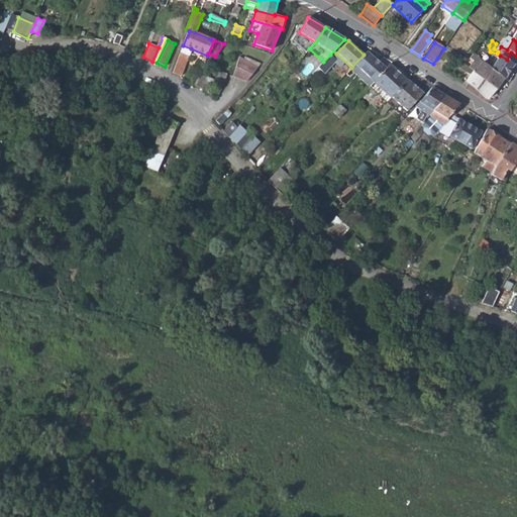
[(181,52),(189,56),(191,48),(183,45),(181,52)]
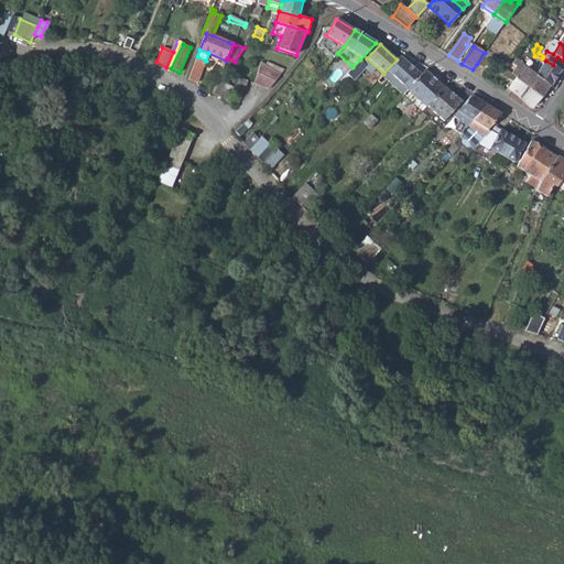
[(497,56),(487,50),(485,53),(477,64),(488,69),(497,56)]
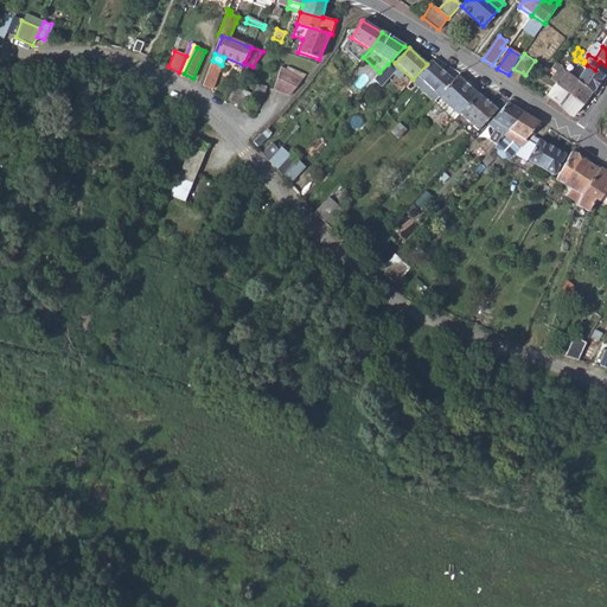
[(222,65),(212,61),(203,85),(206,87),(212,89),(222,65)]
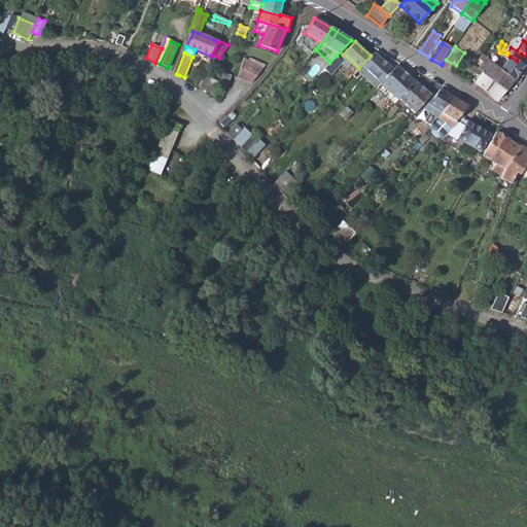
[(365,71),(380,84),(393,70),(375,53),(371,56),(358,69),(353,75),(357,79),(365,71)]
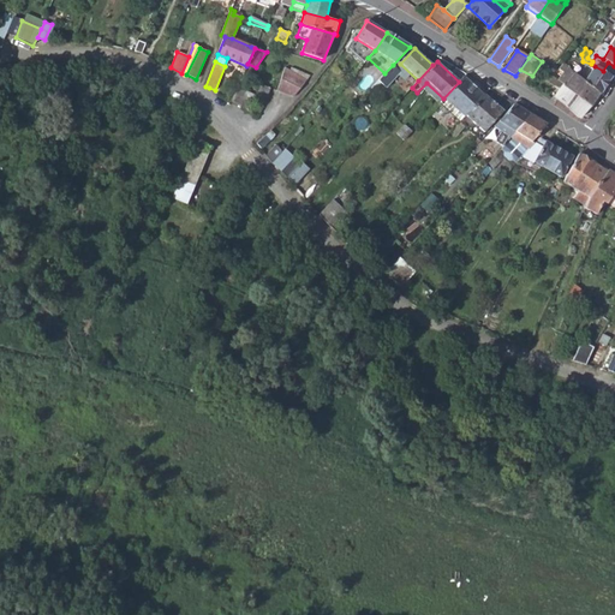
[(611,77),(614,79),(614,66),(608,63),(603,71),(595,66),(585,82),(598,94),(599,94),(611,77)]
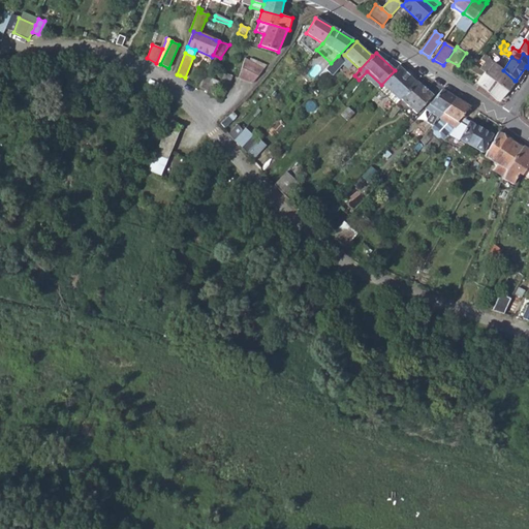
[(344,61),(338,56),(331,63),(318,76),(320,79),(327,72),(331,75),(344,61)]
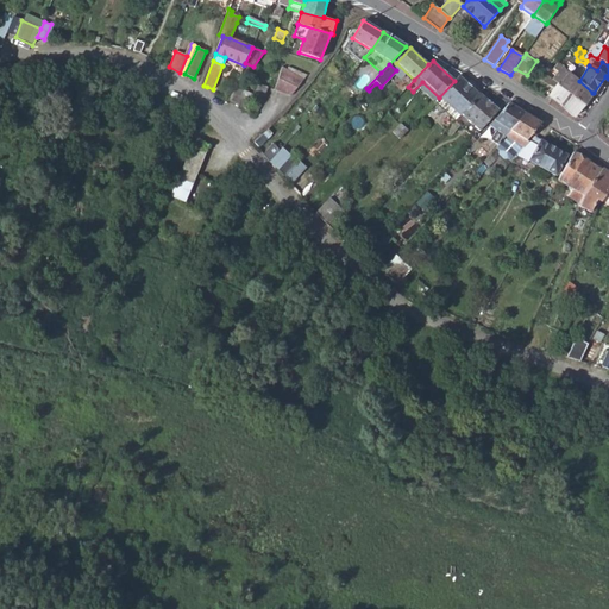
[(292,96),(305,80),(282,68),(274,90),(292,96)]
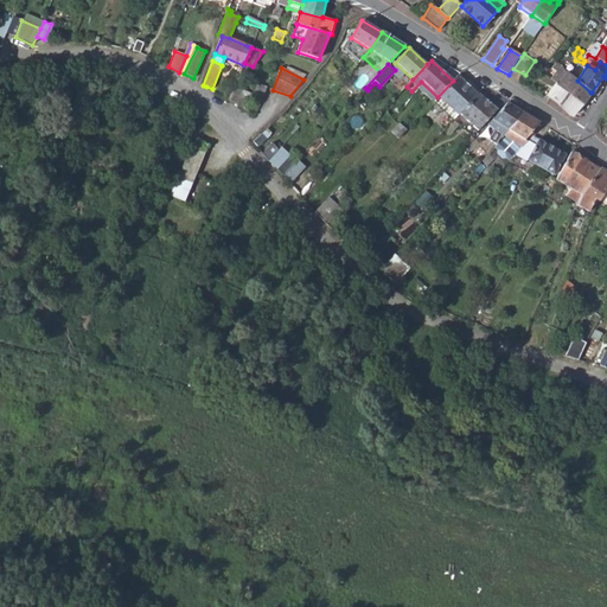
[(583,106),(590,93),(577,81),(567,72),(558,83),(558,84),(583,106)]
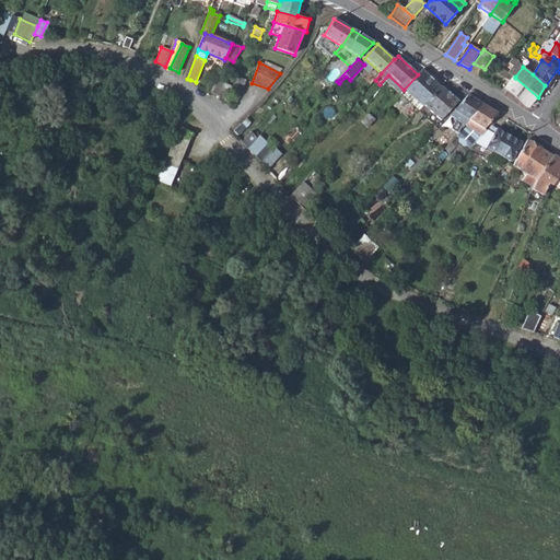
[(510,82),(505,88),(517,98),(527,107),(528,107),(538,97),(515,78),(515,77),(502,68),(498,73),(510,82)]
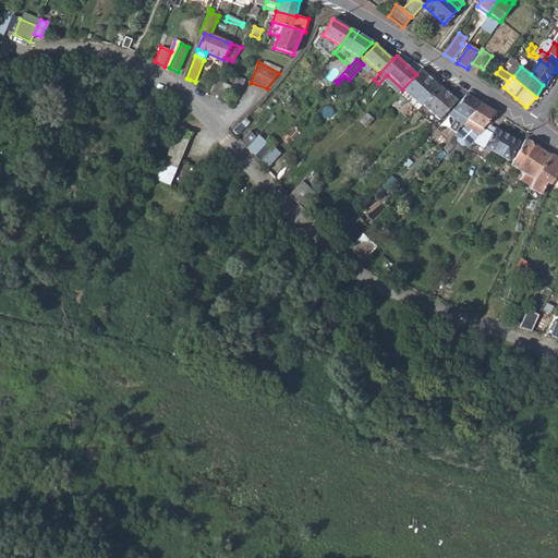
[(404,117),(409,120),(417,111),(422,106),(439,87),(421,70),(416,74),(402,89),(417,102),(404,117)]
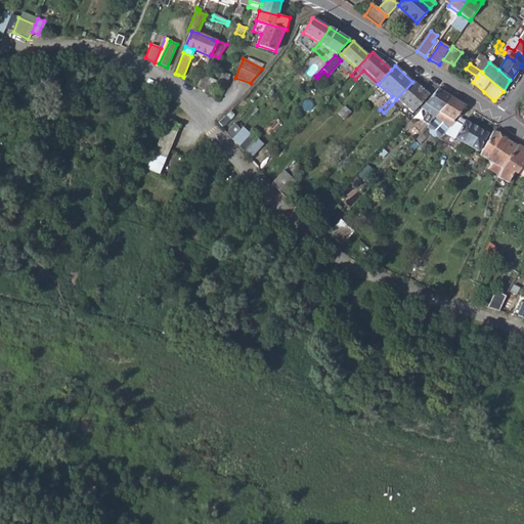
[(211,70),(206,68),(197,87),(202,90),(208,77),(211,70)]
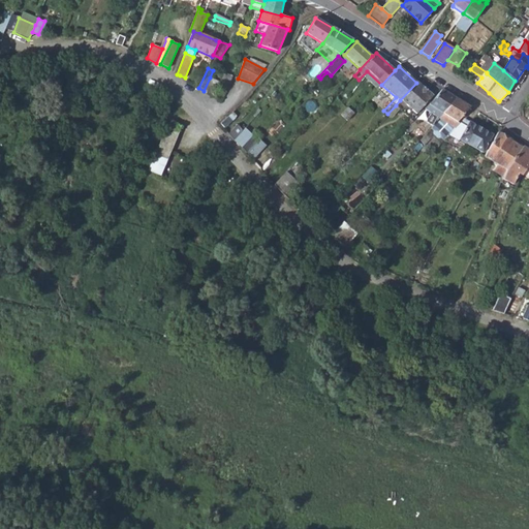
[(222,81),(229,84),(231,75),(225,72),(222,81)]
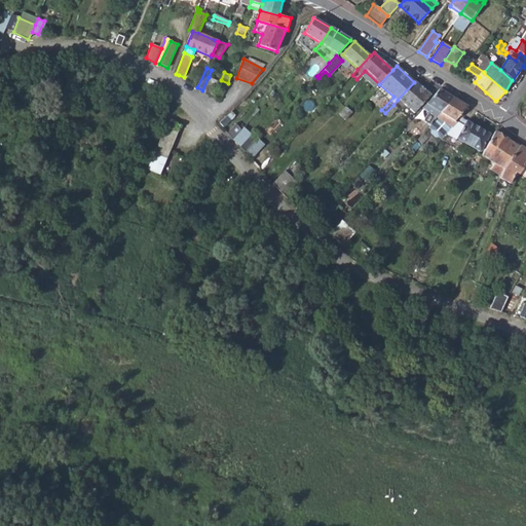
[(217,81),(209,77),(202,90),(211,96),(217,81)]
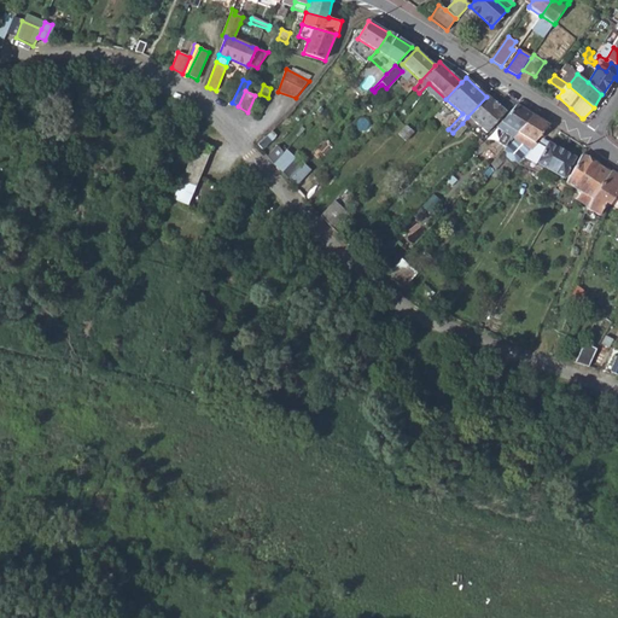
[(506,111),(488,95),(487,97),(467,117),(485,134),(506,111)]
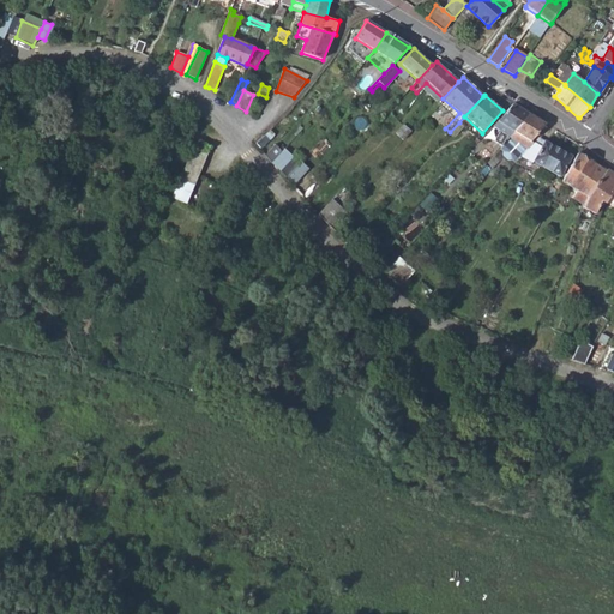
[(530,114),(513,104),(493,126),(511,138),(530,114)]
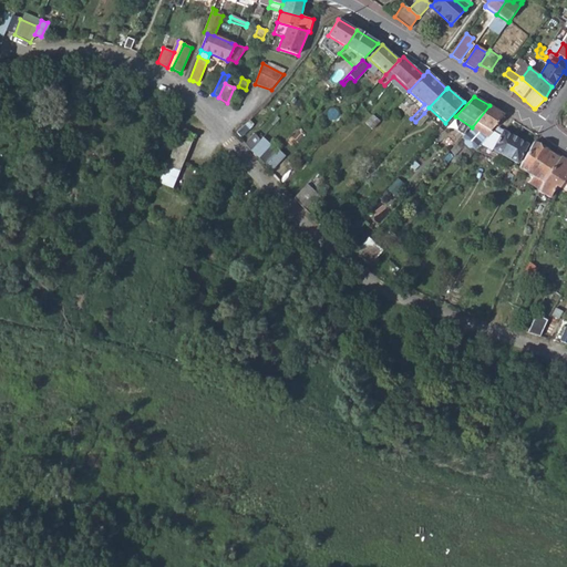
[(490,131),(504,114),(490,105),(472,127),(471,129),(456,143),(459,145),(460,148),(465,153),(468,153),(472,155),(475,152),(476,151),(482,144),(492,133),(490,131)]
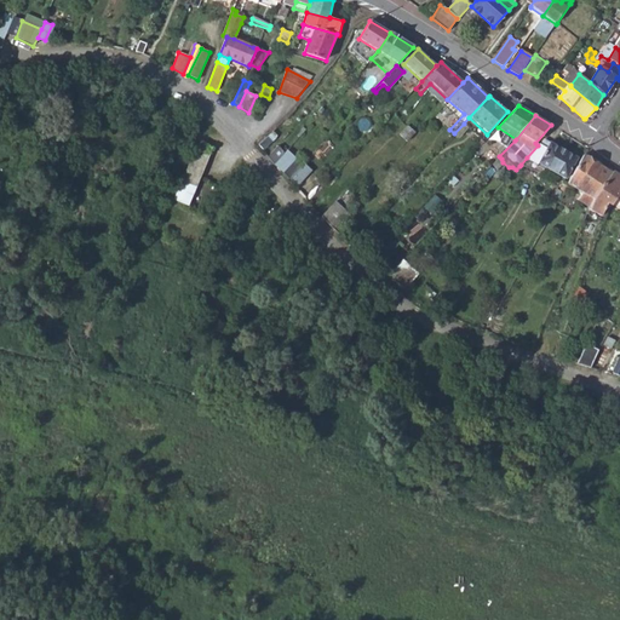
[(468,127),(464,124),(454,133),(458,137),(468,127)]
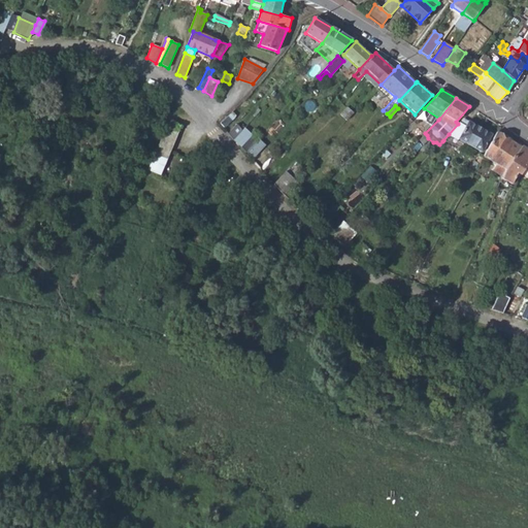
[(340,114),(347,121),(356,111),(353,108),(352,110),(348,107),(340,114)]
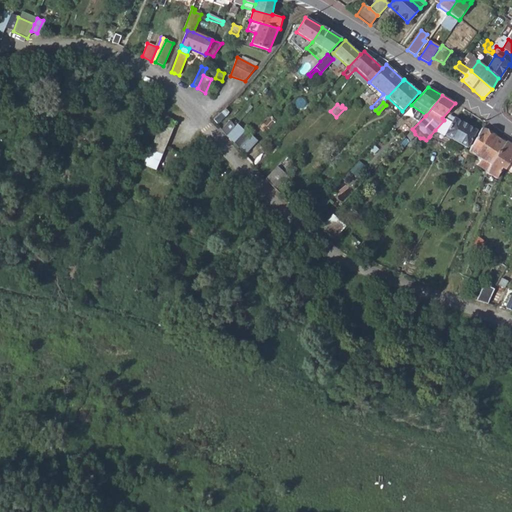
[(452,123),(445,119),(444,120),(435,130),(430,136),(449,143),(451,139),(467,148),(477,131),(455,118),(452,123)]
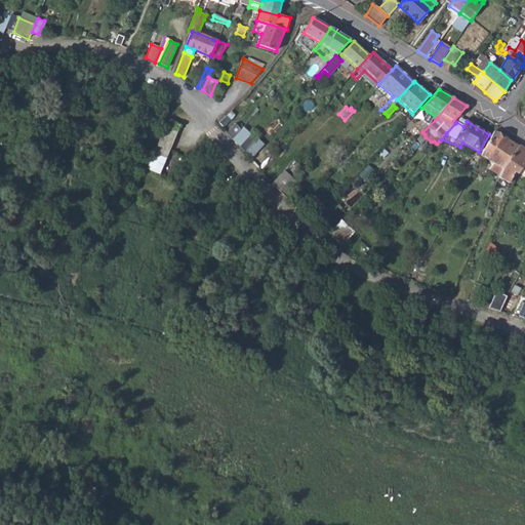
[(240,145),(252,156),(264,143),(251,131),(240,145)]
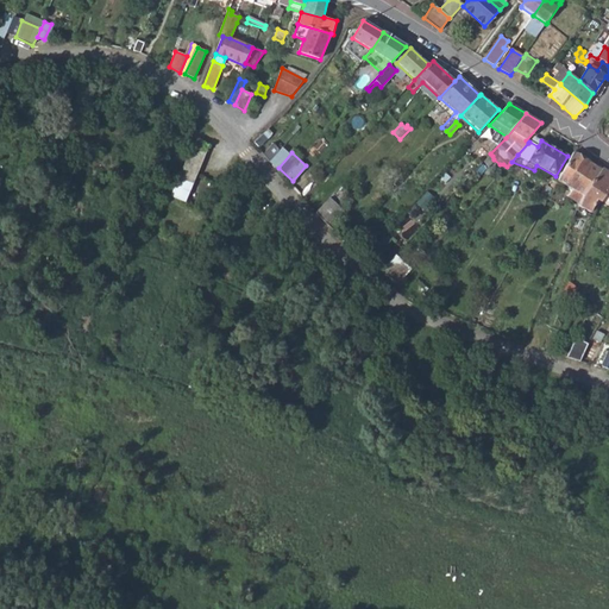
[(572,187),(566,198),(579,203),(583,195),(601,170),(573,152),(558,180),(572,187)]
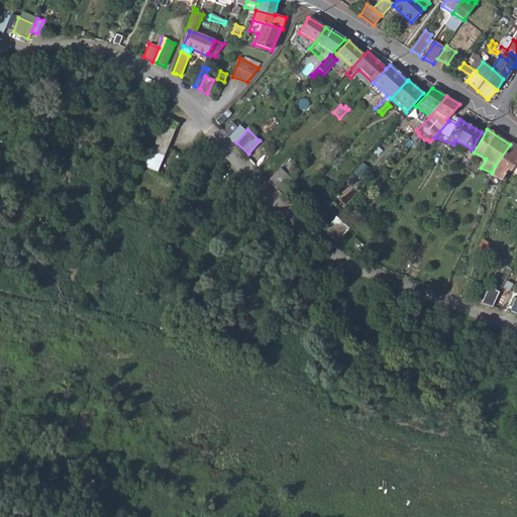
[(505,169),(508,171),(513,165),(516,159),(516,145),(511,142),(510,144),(495,166),(492,173),(486,186),(492,189),(497,179),(498,179),(505,169)]
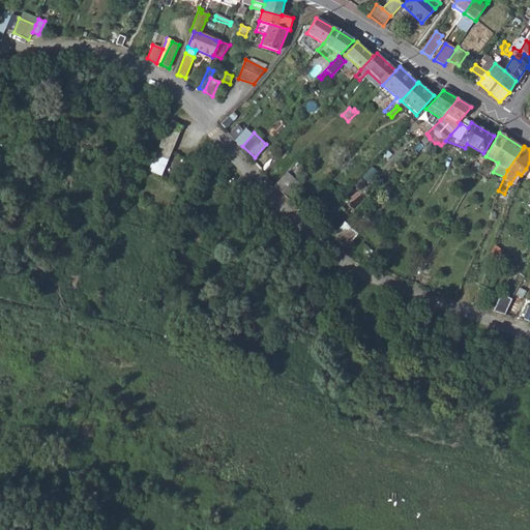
[(162,175),(169,158),(156,152),(149,170),(162,175)]
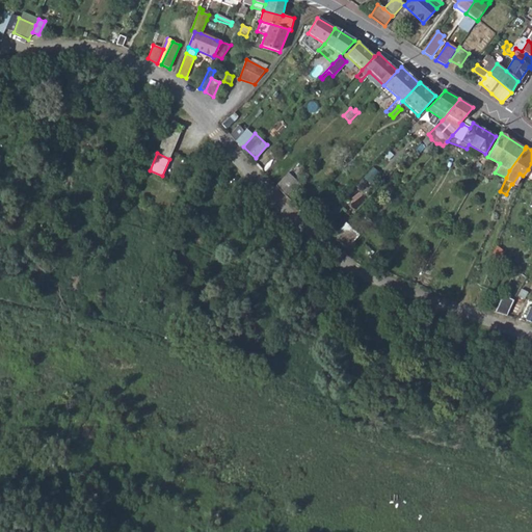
[(287,174),(275,186),(283,194),(295,181),(287,174)]
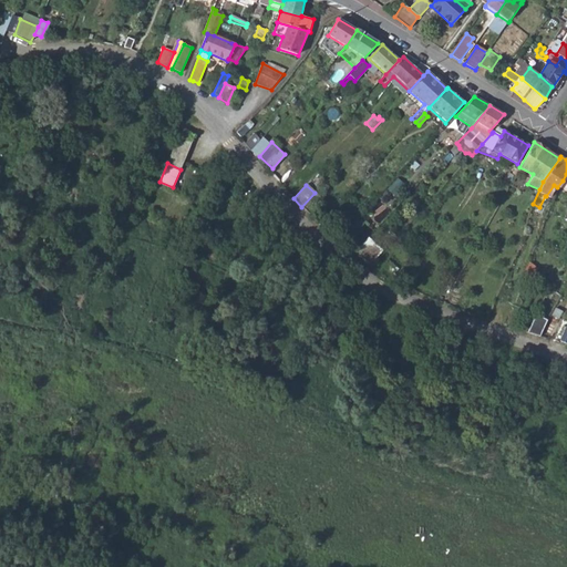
[(321,199),(315,193),(301,207),(308,214),(321,199)]
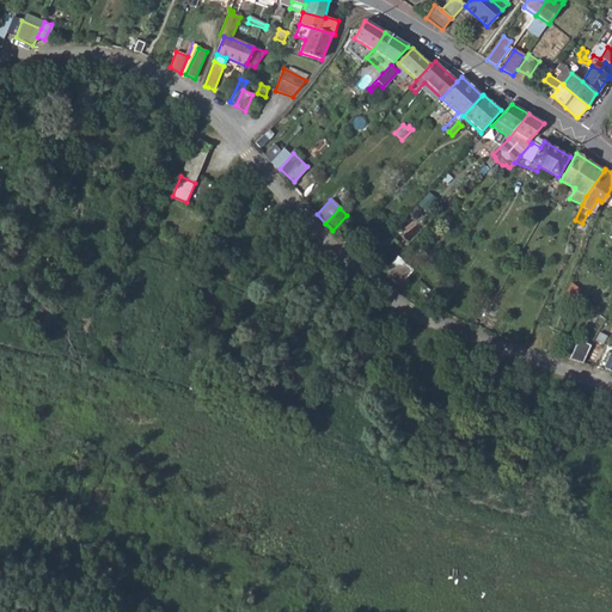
[(428,289),(417,280),(411,286),(423,295),(428,289)]
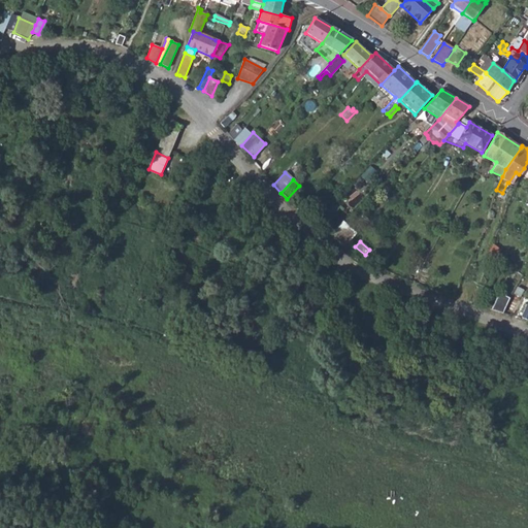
[(510,296),(499,291),(492,310),(502,314),(510,296)]
